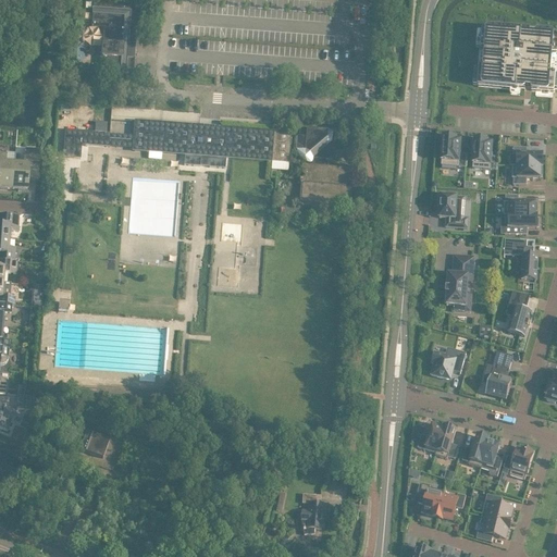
[(99,70),(132,72),(133,58),(131,58),(132,46),(134,46),(135,32),(126,32),(128,4),(91,1),(89,27),(90,27),(90,26),(102,27),(101,42),(100,42),(99,57),(100,57),(99,69),(99,70)]
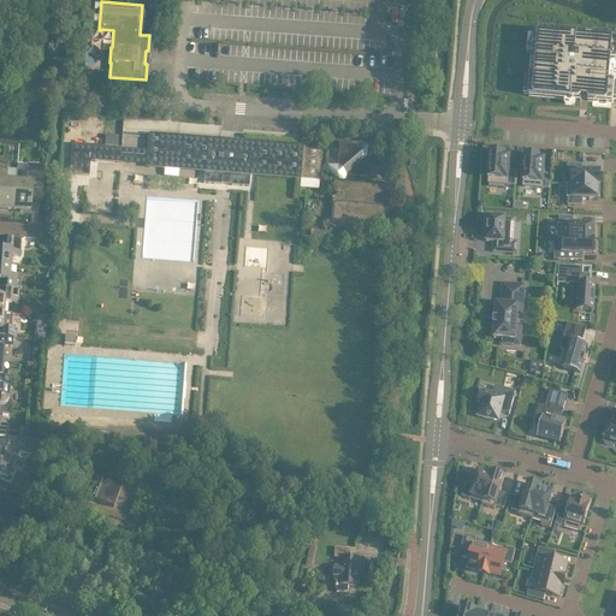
[(528,75),(527,93),(527,94),(527,95),(563,98),(574,99),(580,99),(580,98),(586,98),(586,99),(586,100),(587,100),(591,100),(610,102),(611,102),(611,101),(612,101),(612,100),(614,82),(614,81),(612,81),(606,80),(609,59),(614,60),(615,60),(615,59),(615,54),(615,37),(615,39),(592,36),(591,36),(591,37),(586,37),(586,36),(585,36),(580,35),(569,35),(534,31),(533,31),(532,33),(531,52),(531,53),(532,53),(537,53),(534,73),(529,73),(528,73),(528,75)]
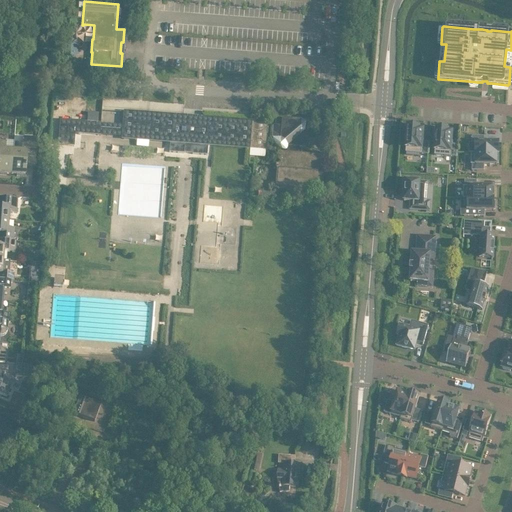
[(59,119),(58,131),(60,131),(60,137),(73,138),(74,132),(99,134),(100,121),(97,121),(97,112),(87,111),(86,120),(59,118),(59,119)]
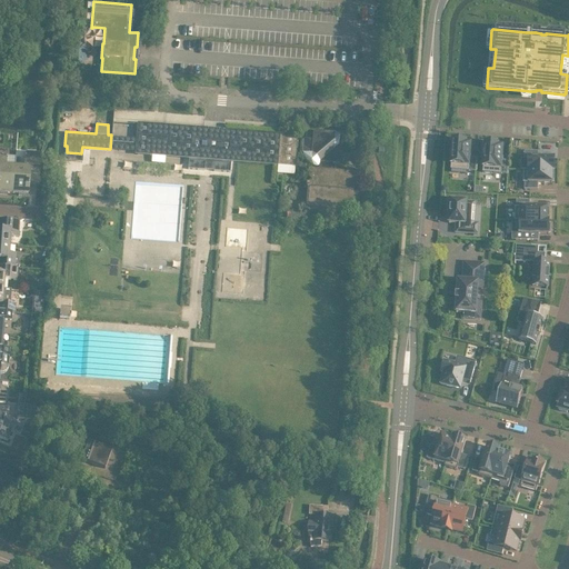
[(137,123),(135,151),(162,153),(162,152),(188,155),(187,158),(187,159),(203,160),(203,168),(212,169),(213,161),(230,162),(230,161),(231,137),(220,136),(220,137),(216,137),(216,138),(207,137),(207,136),(201,136),(201,135),(190,133),(190,129),(165,127),(165,126),(137,123)]
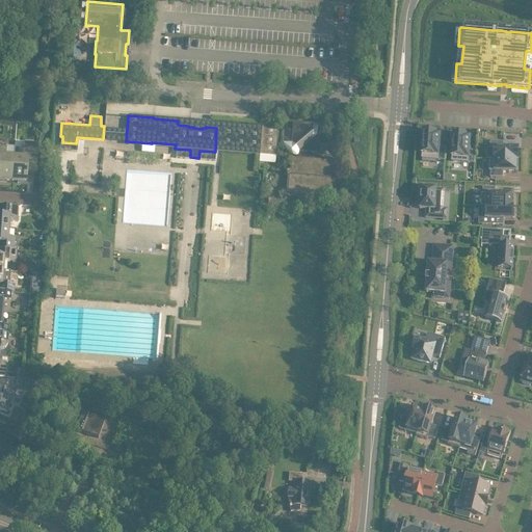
[(282,141),(283,143),(283,145),(286,150),(289,152),(293,154),(297,155),(310,156),(310,152),(317,153),(318,136),(311,135),(312,124),(292,122),(291,130),(280,129),(278,141),(282,141)]
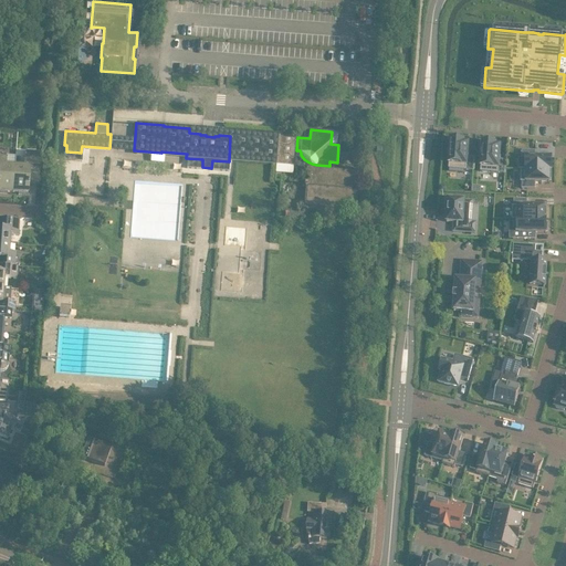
[(275,153),(274,161),(292,164),(294,135),(276,134),(276,138),(275,153)]
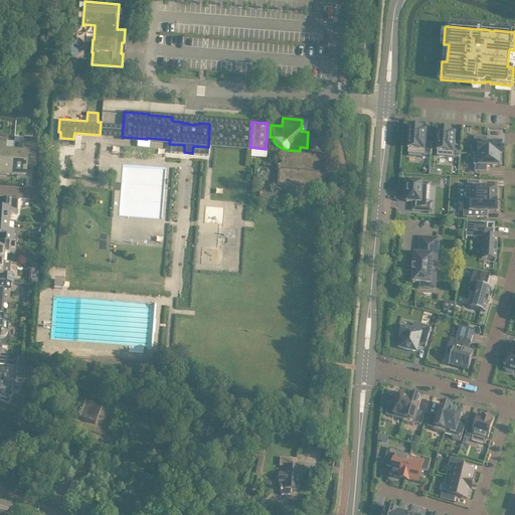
[(407,134),(406,140),(408,140),(407,152),(430,154),(431,142),(424,142),(425,129),(420,129),(421,127),(419,127),(420,125),(410,125),(410,126),(409,126),(408,134),(407,134)]
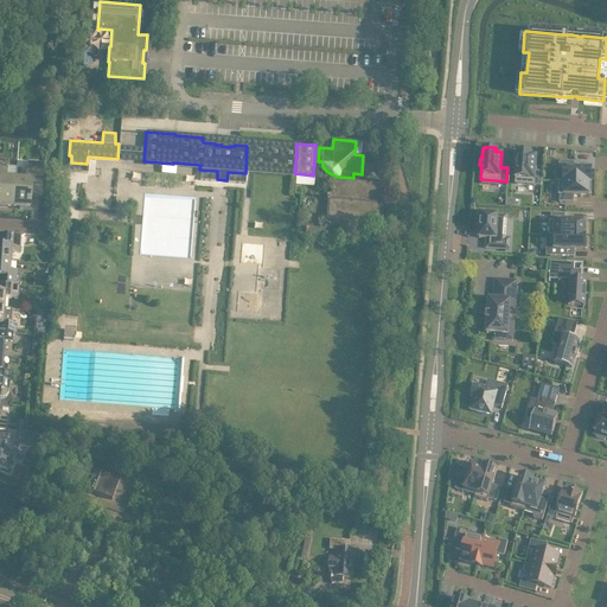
[(513,183),(534,184),(541,185),(541,170),(535,170),(536,155),(530,155),(530,153),(529,153),(529,151),(523,149),(518,149),(518,152),(517,152),(513,183)]
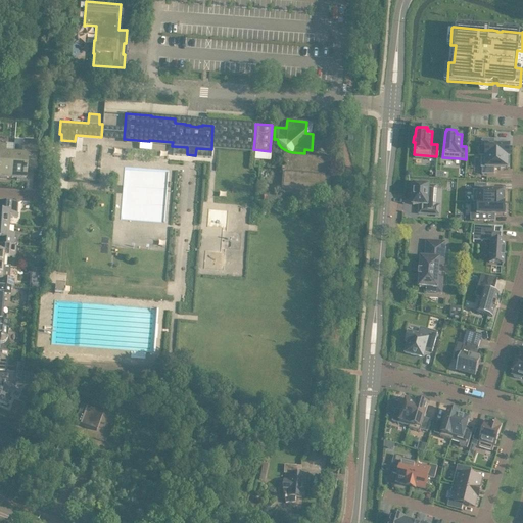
[(0,136),(0,177),(5,178),(5,176),(10,177),(12,152),(13,143),(4,143),(5,137),(0,136)]
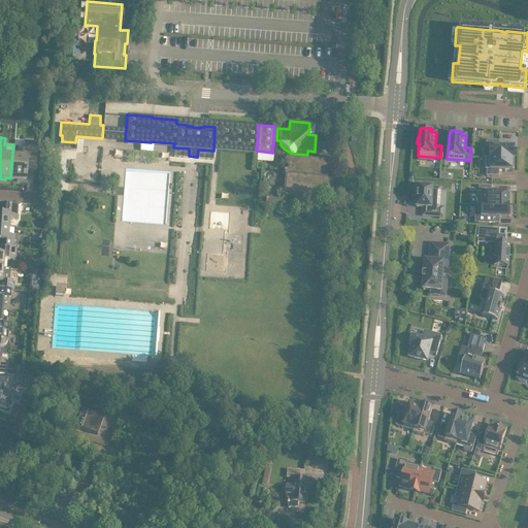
[(12,154),(10,178),(15,178),(15,180),(25,182),(25,179),(26,179),(26,170),(34,170),(36,140),(23,139),(22,155),(12,154)]
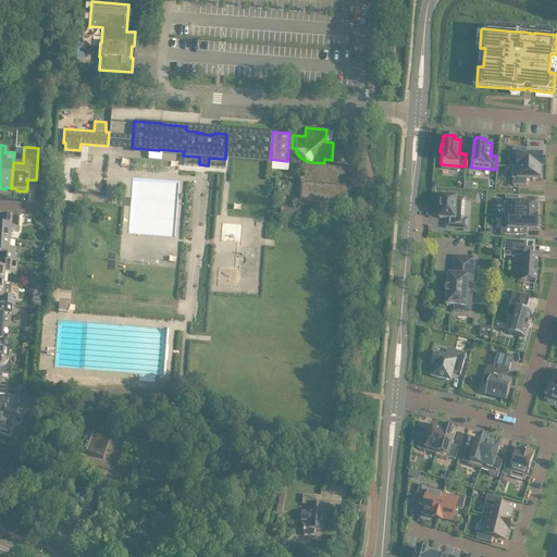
[(517,155),(517,164),(542,165),(542,153),(525,153),(527,147),(514,147),(512,153),(517,155)]
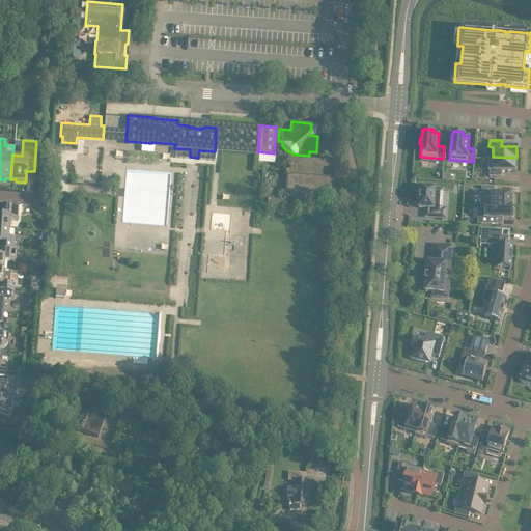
[(174,148),(174,157),(190,158),(190,157),(190,149),(174,148)]
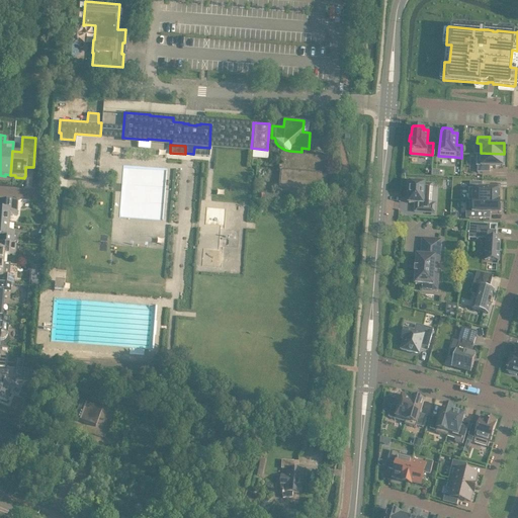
[(193,154),(193,155),(208,156),(209,148),(194,147),(193,154)]
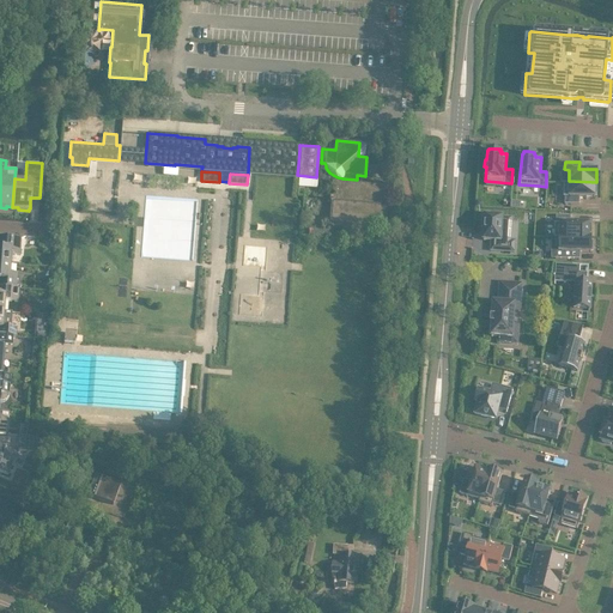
[(386,184),(362,183),(333,181),(331,199),(328,198),(328,200),(329,201),(328,225),(384,229),(386,205),(384,205),(386,184)]
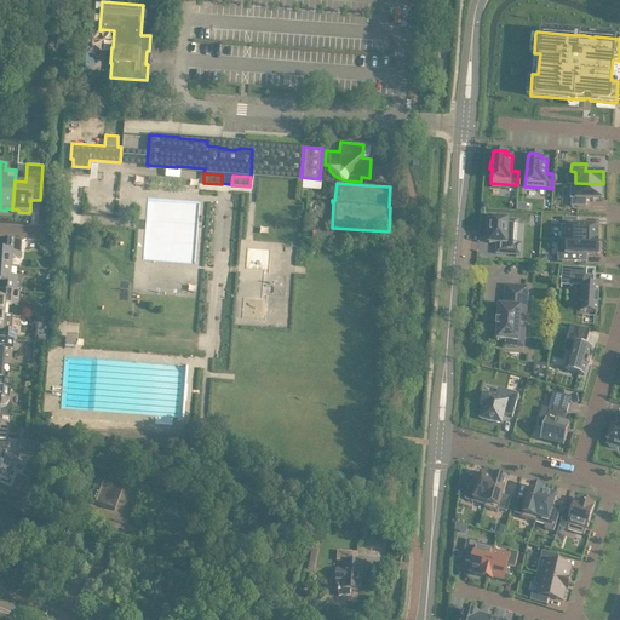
[(602,194),(603,184),(575,183),(569,183),(569,197),(570,197),(570,205),(585,205),(585,197),(601,197),(601,194),(602,194)]
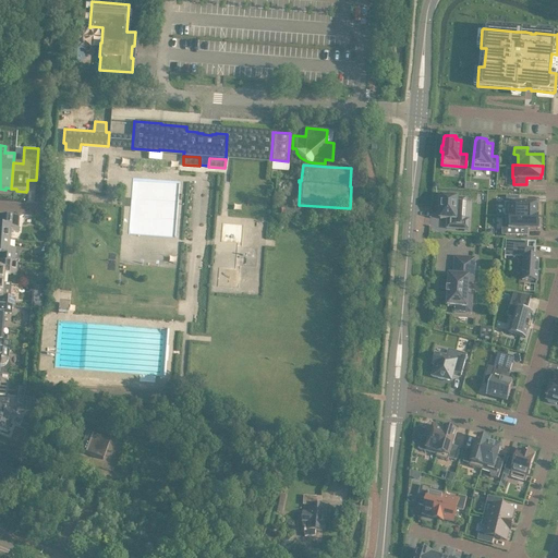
[(439,206),(439,217),(456,218),(457,196),(440,195),(440,197),(438,197),(437,206),(439,206)]
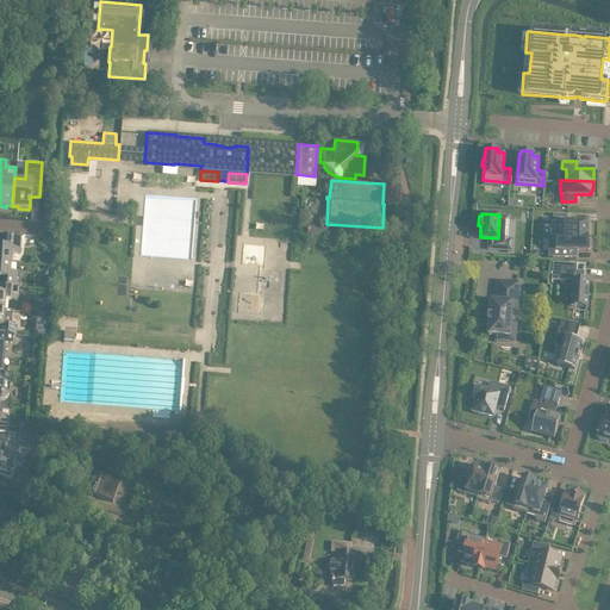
[(551,221),(551,235),(556,235),(586,235),(586,232),(586,231),(587,232),(587,224),(587,223),(586,223),(586,222),(573,221),(570,221),(567,221),(567,213),(553,213),(553,221),(551,221)]
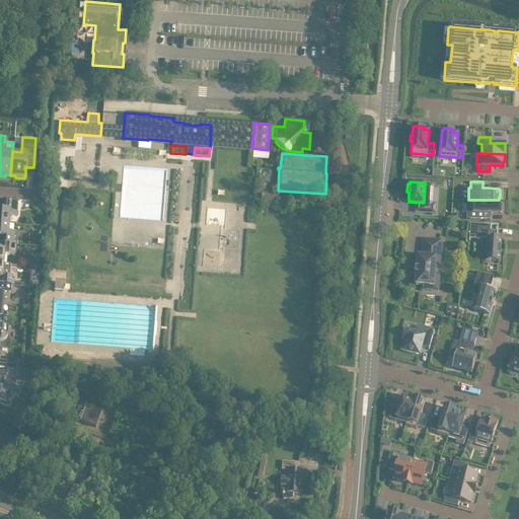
[(0,221),(8,223),(8,214),(15,214),(16,201),(0,200),(0,221)]
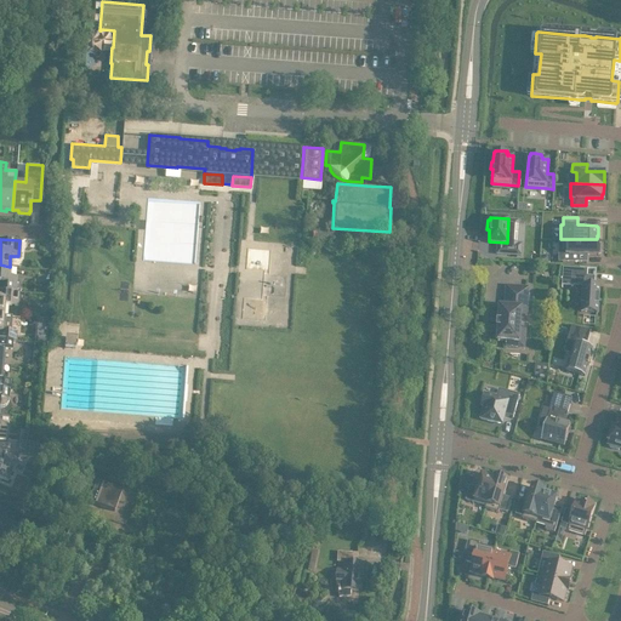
[(558,239),(558,252),(562,252),(562,257),(562,261),(576,261),(576,254),(579,254),(582,254),(598,254),(598,252),(599,252),(599,243),(598,243),(598,239),(597,239),(567,239),(560,239),(558,239)]
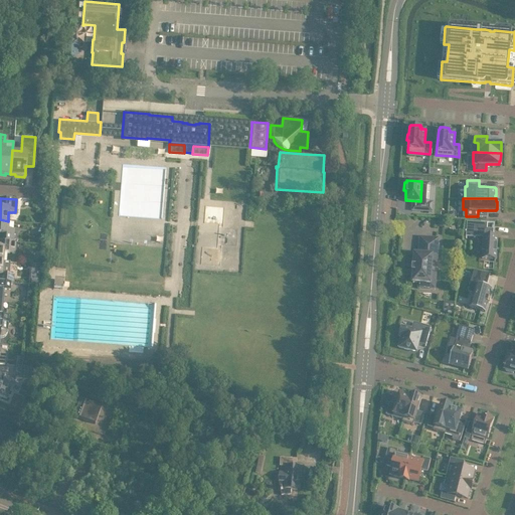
[(7,228),(8,221),(0,219),(0,239),(12,241),(13,228),(7,228)]
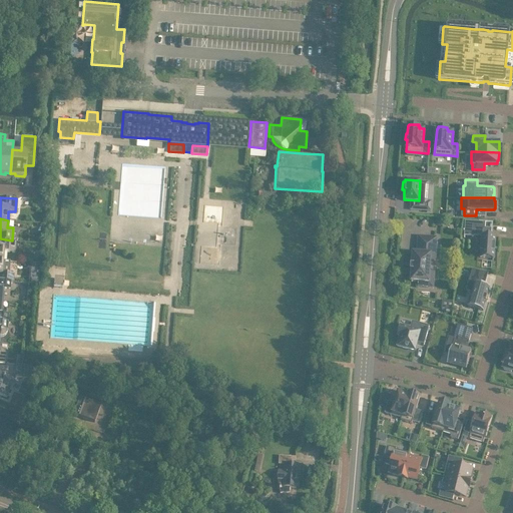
[(464,219),(463,232),(474,233),(474,234),(481,235),(479,257),(494,258),(495,235),(490,235),(490,227),(484,226),(485,221),(464,219)]
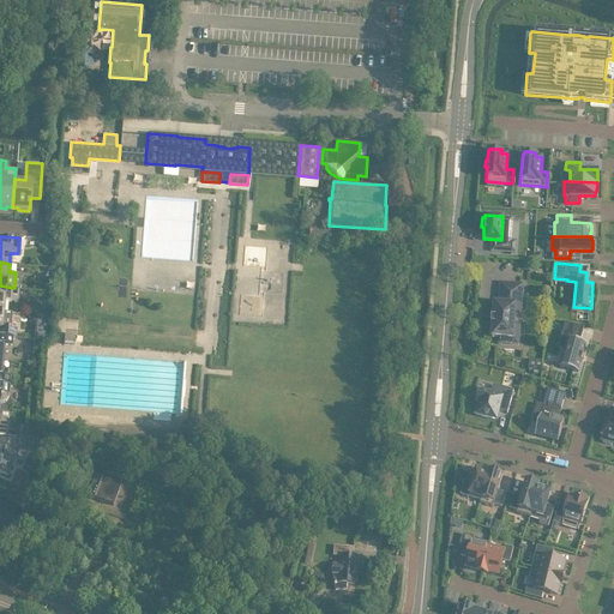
[(499,302),(494,302),(494,301),(493,304),(492,304),(491,313),(493,313),(492,324),(489,324),(489,335),(492,335),(491,336),(492,337),(492,336),(512,337),(512,336),(517,336),(517,325),(512,325),(513,305),(519,305),(521,284),(500,283),(499,302)]
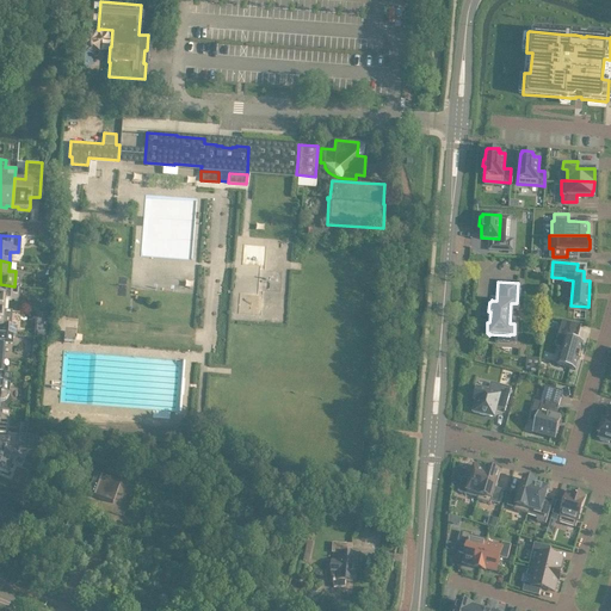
[(0,309),(2,309),(4,298),(17,300),(17,287),(0,285),(0,309)]
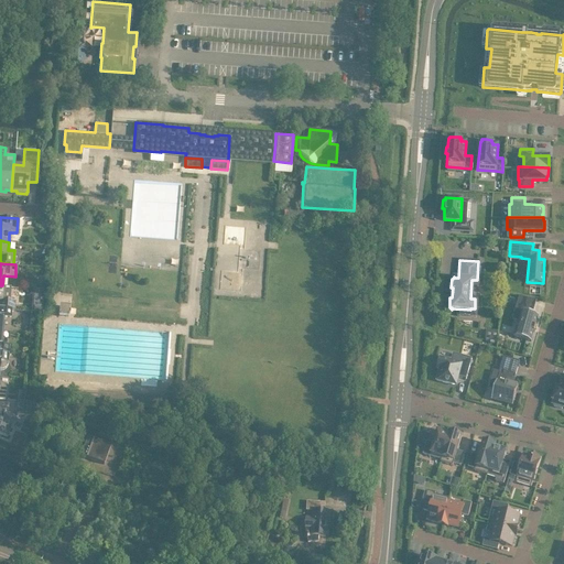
[(1,300),(2,285),(0,285),(0,307),(13,308),(14,301),(1,300)]
